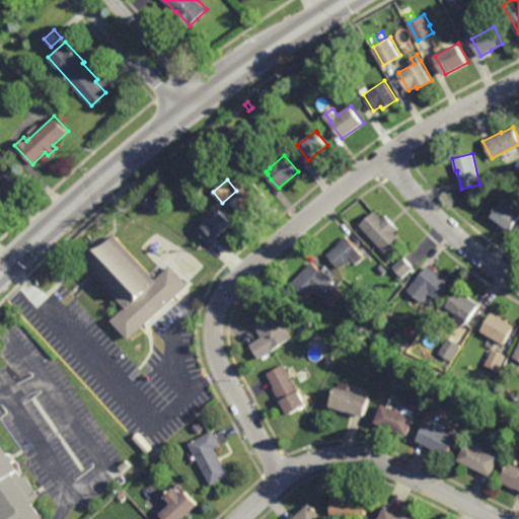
[(247,188),(254,181),(268,198),(248,214),(235,199),(240,194),(237,191),(239,188),(237,184),(241,180),(247,188)]
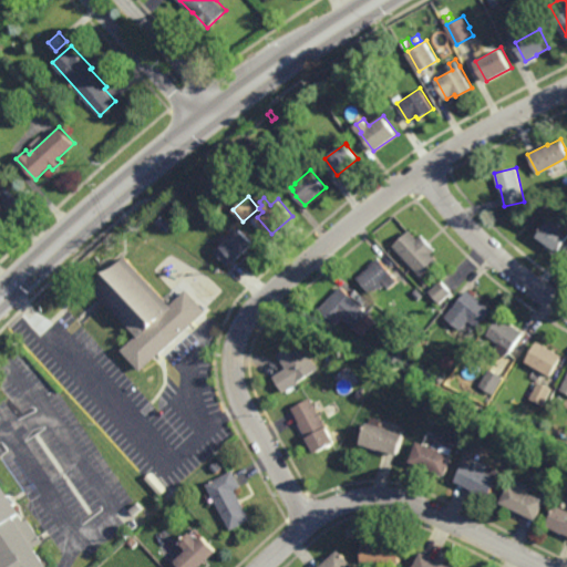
[(566,232),(566,255),(562,249),(558,251),(537,236),(549,220),(566,232)]
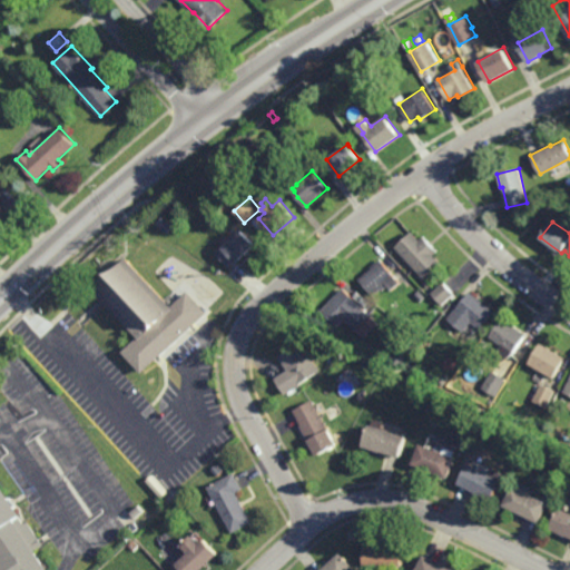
[(238,263),(236,261),(231,266),(216,252),(223,246),(225,247),(243,229),(257,244),(238,263)]
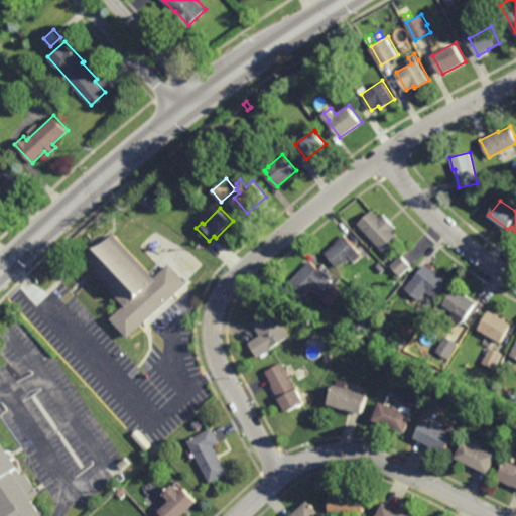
[(379,218),(383,214),(395,226),(391,230),(398,238),(383,252),(357,224),(372,210),(379,218)]
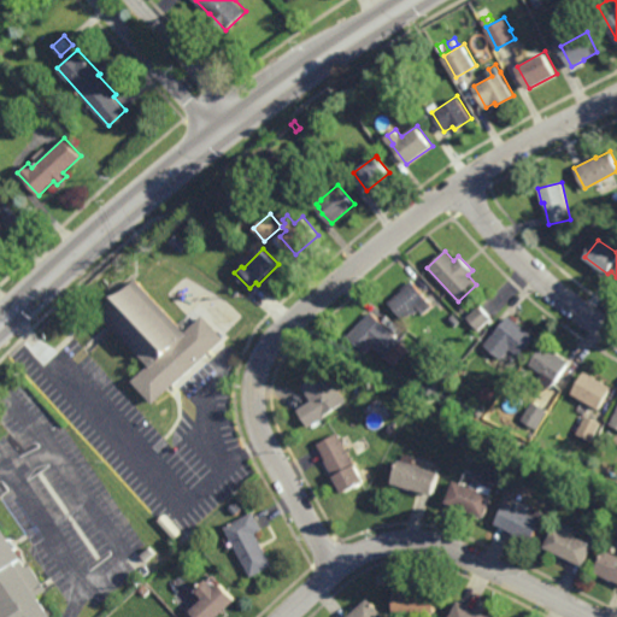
[(186,331),(203,315),(224,339),(153,405),(131,381),(150,365),(100,312),(136,280),(186,331)]
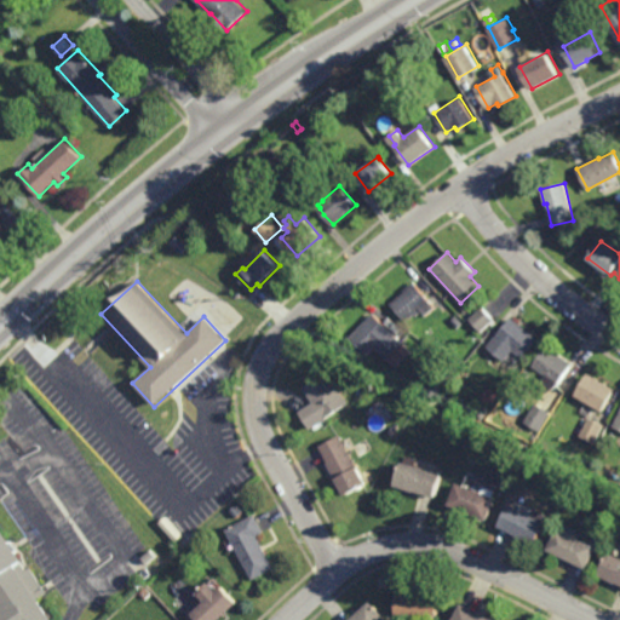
[(424,316),(420,311),(415,315),(414,314),(406,322),(390,303),(403,292),(402,291),(413,282),(434,309),(424,316)]
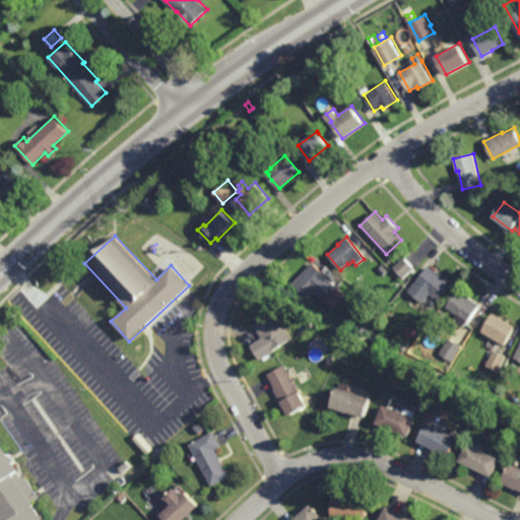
[(403,277),(398,272),(397,273),(392,269),(404,258),(413,267),(403,277)]
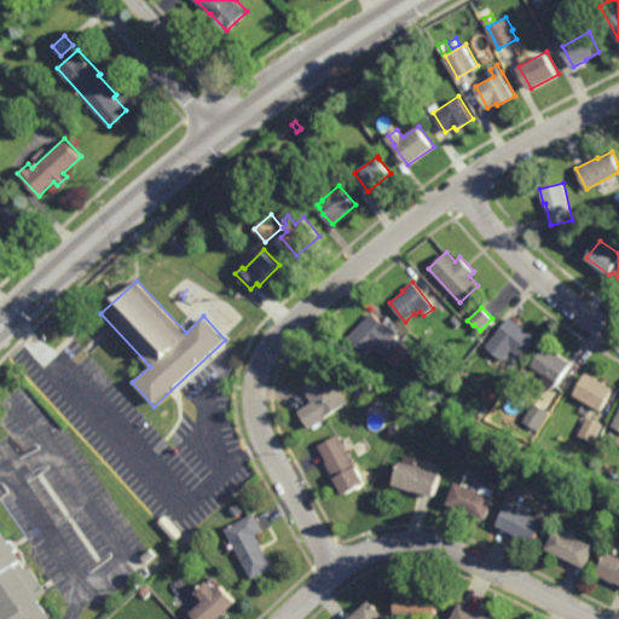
[(386,359),(372,346),(365,354),(347,337),(371,313),(401,342),(386,359)]
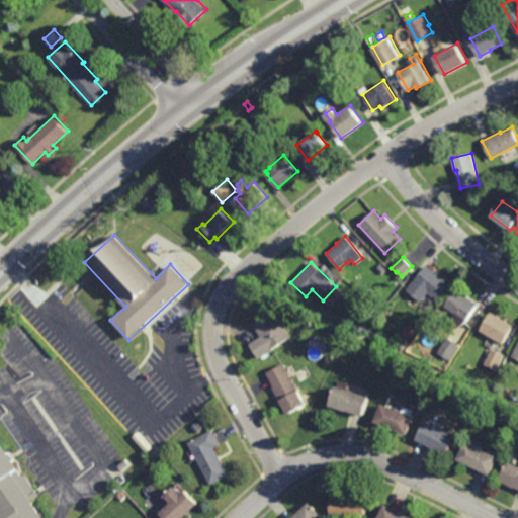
[(448,282),(435,298),(428,292),(421,301),(407,289),(427,265),(448,282)]
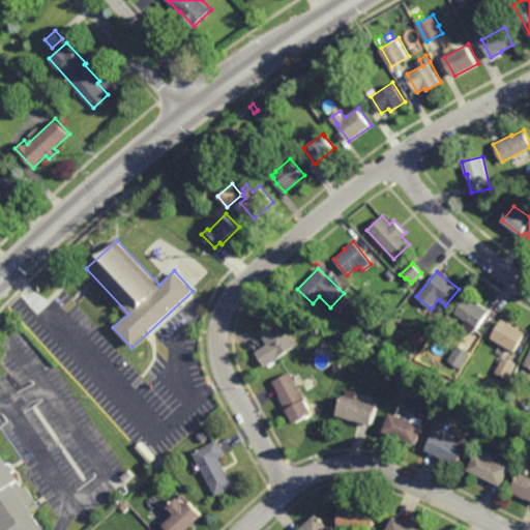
[(477,328),(455,313),(468,296),(490,311),(477,328)]
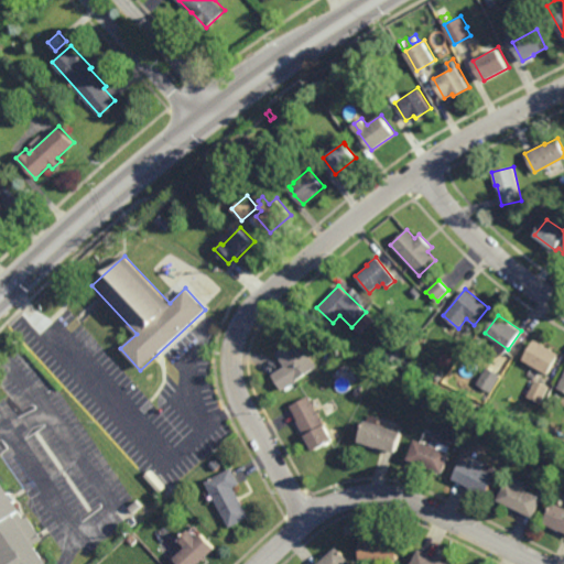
[(484,340),(478,348),(473,344),(478,336),(484,340)]
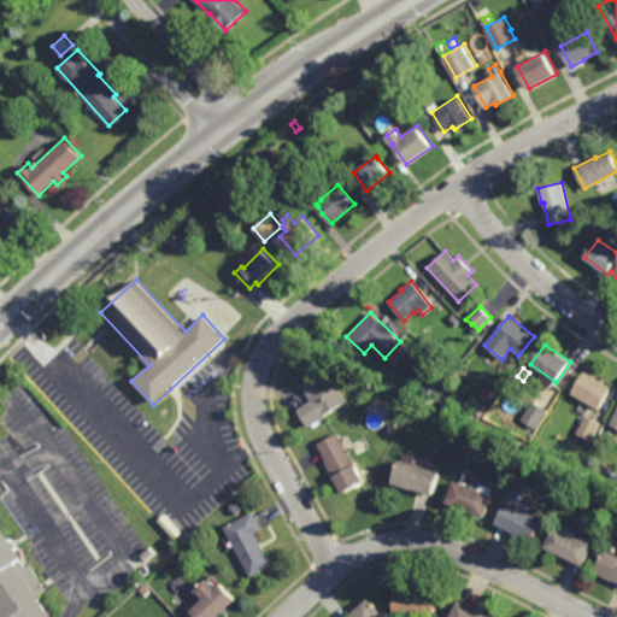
[(307,428),(297,411),(312,400),(301,386),(324,370),(346,401),(307,428)]
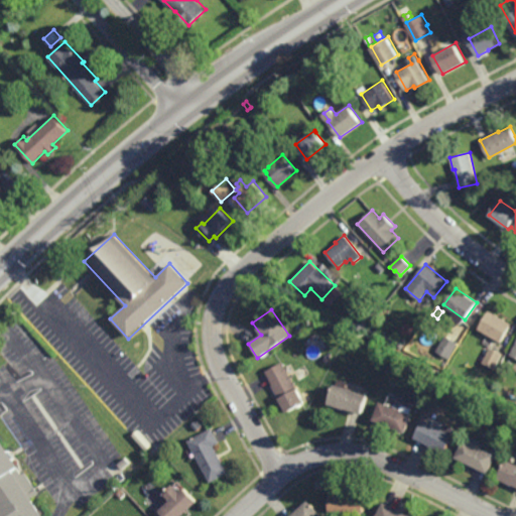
[(501,343),(480,330),(490,311),(512,325),(501,343)]
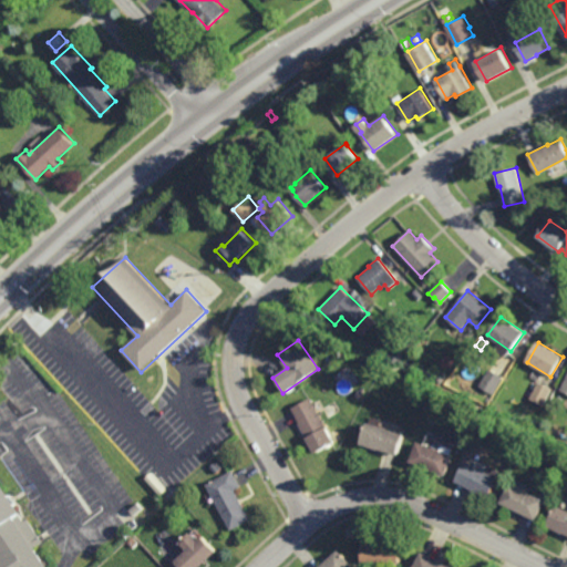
[(511,367),(504,362),(513,350),(518,354),(511,367)]
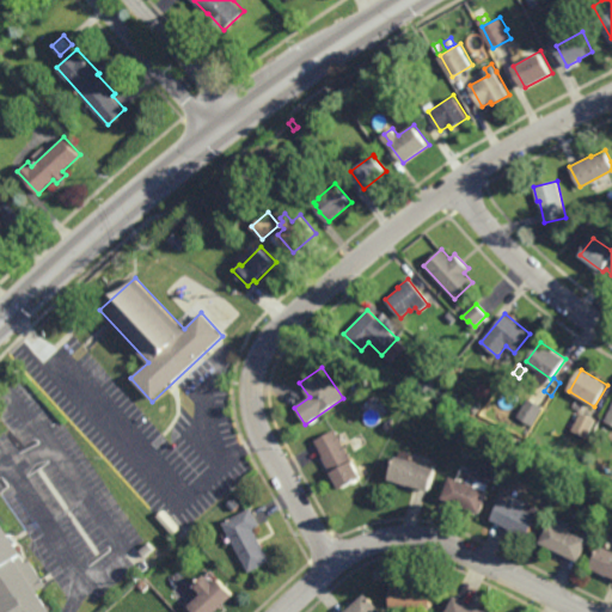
[(531,426),(518,417),(530,398),(543,408),(531,426)]
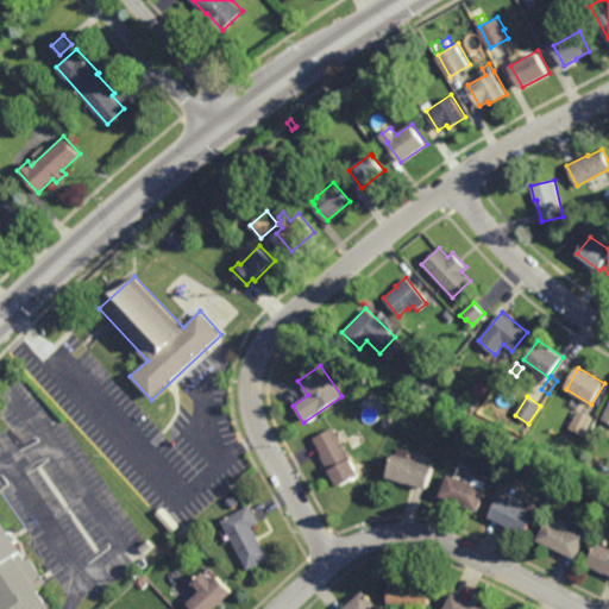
[(475,412),(469,407),(475,399),(481,403),(475,412)]
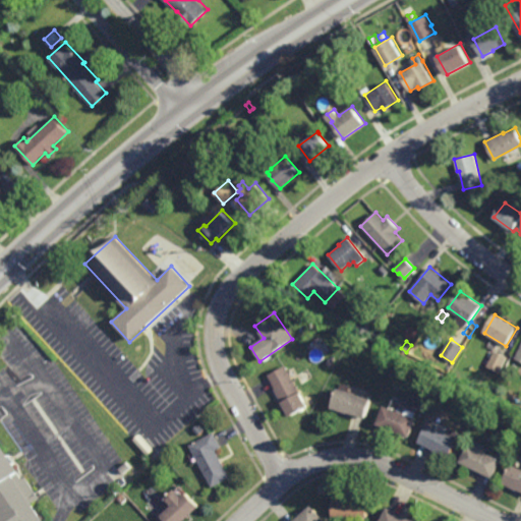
[(500,372),(487,366),(495,352),(508,358),(500,372)]
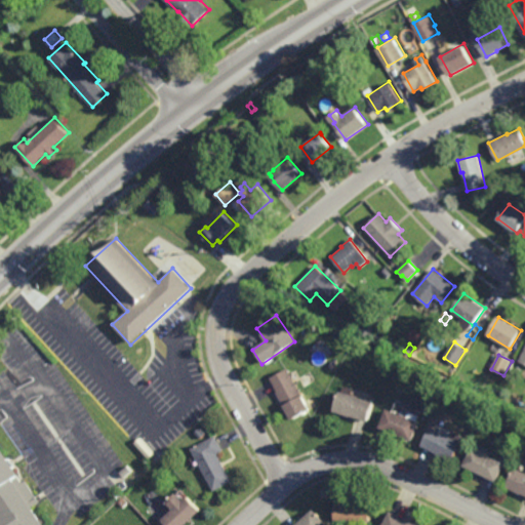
[(333,369),(328,367),(331,360),(336,362),(333,369)]
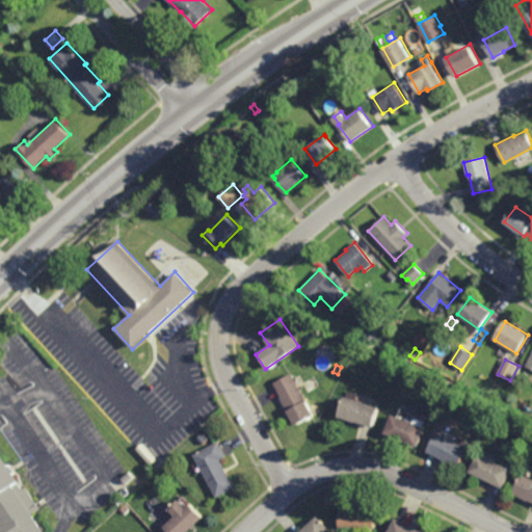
[(294,426),(287,411),(280,397),(281,397),(273,384),(273,383),(290,374),(313,416),(294,426)]
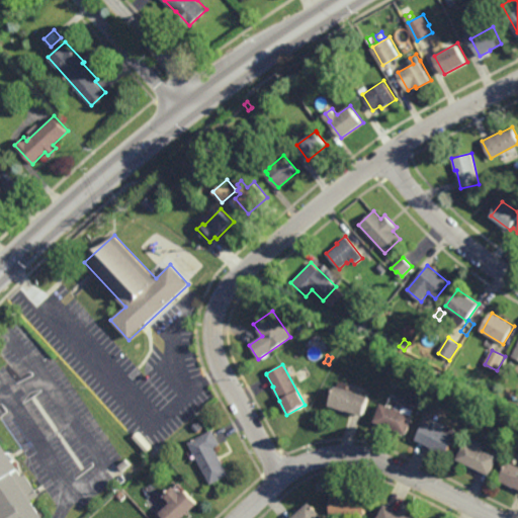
[(362,417),(329,406),(335,386),(368,398),(362,417)]
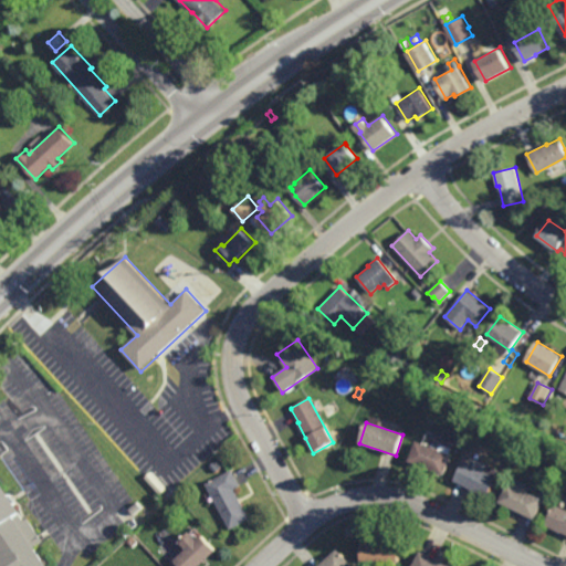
[(444,475),(409,461),(417,441),(452,456),(444,475)]
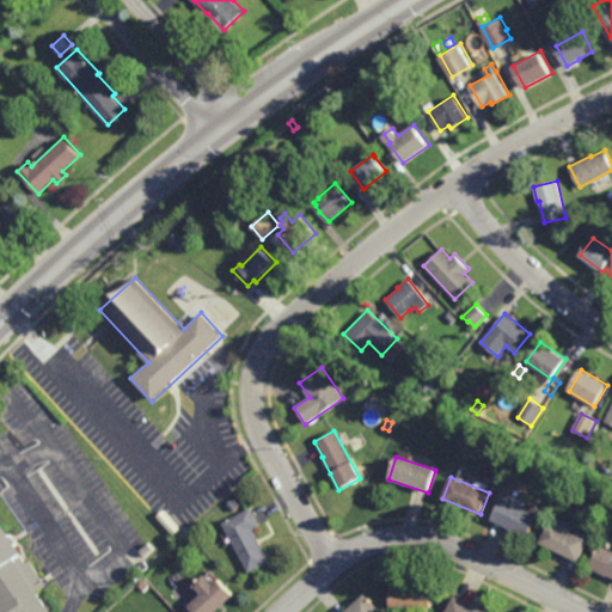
[(577,491),(569,487),(573,479),(581,484),(577,491)]
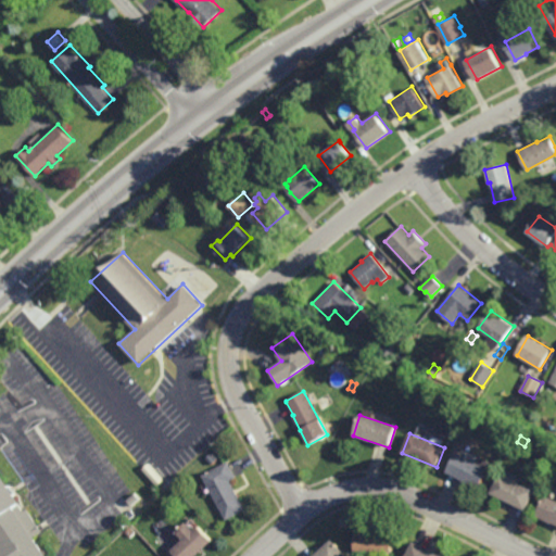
[(477,464),(480,457),(490,462),(488,468),(489,469),(479,490),(464,482),(464,481),(447,472),(456,454),(477,464)]
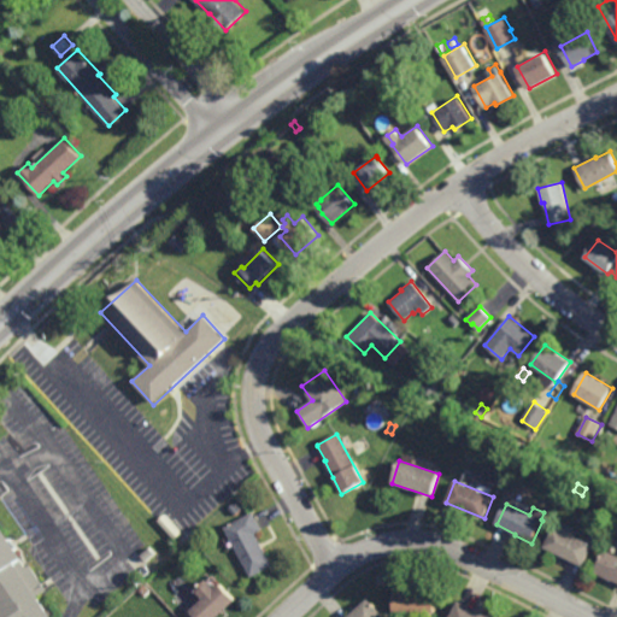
[(252,577),(225,528),(253,512),(263,530),(256,534),(274,566),(252,577)]
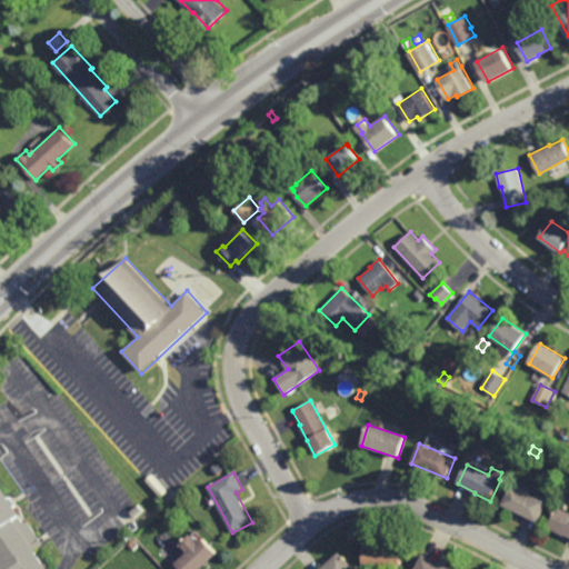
[(538,522),(502,505),(511,486),(548,503),(538,522)]
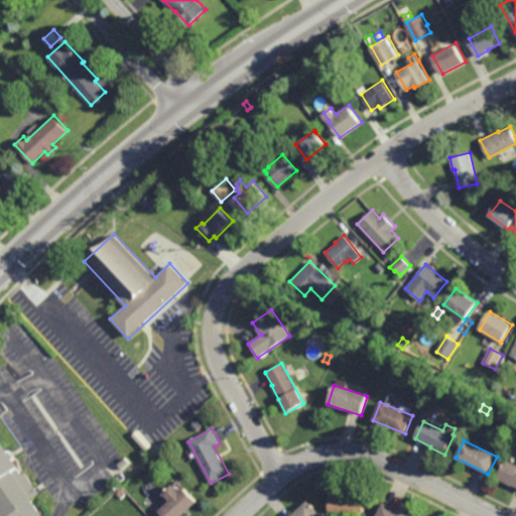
[(20,475),(23,472),(37,493),(30,498),(38,511),(40,510),(43,514),(40,515),(0,515),(0,442),(17,468),(16,469),(20,475)]
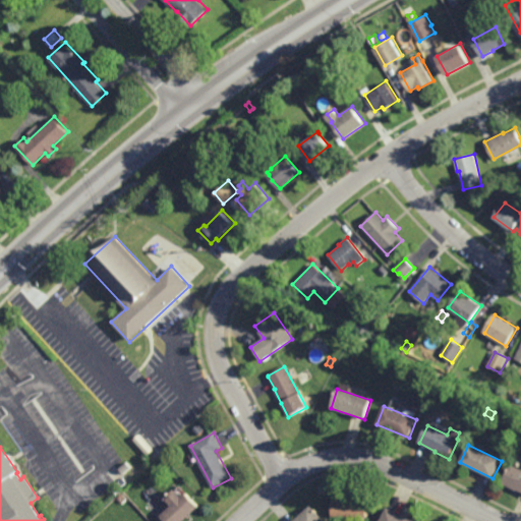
[(520,491),(517,490),(502,483),(511,465),(520,469),(520,491)]
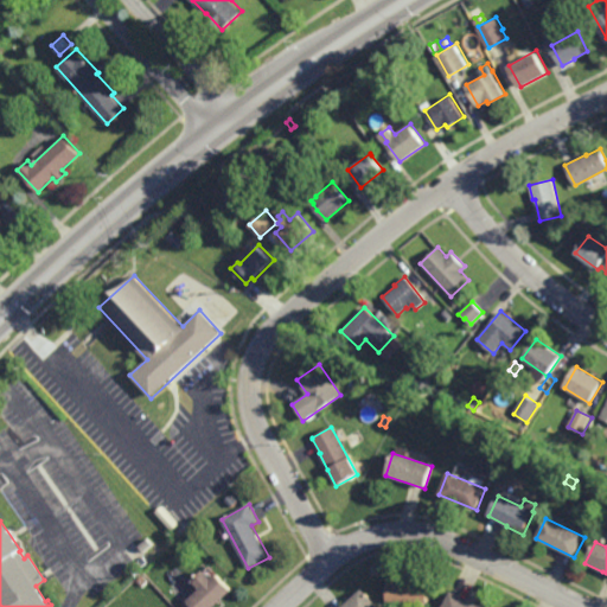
[(212,580),(216,575),(231,592),(217,606),(215,602),(210,606),(196,606),(190,600),(200,590),(192,582),(204,570),(212,580)]
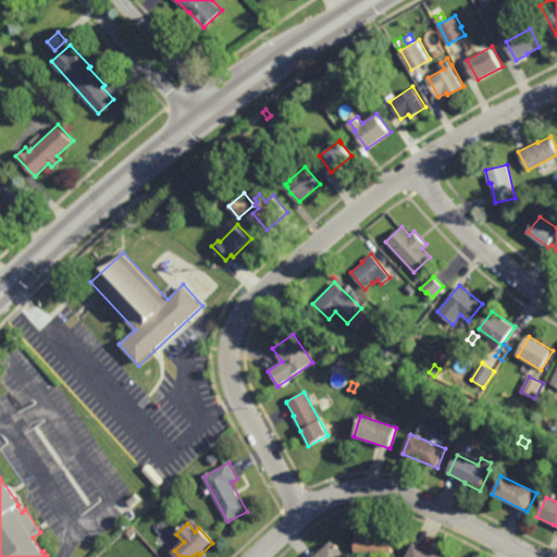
[(130,537),(125,533),(131,528),(135,533),(130,537)]
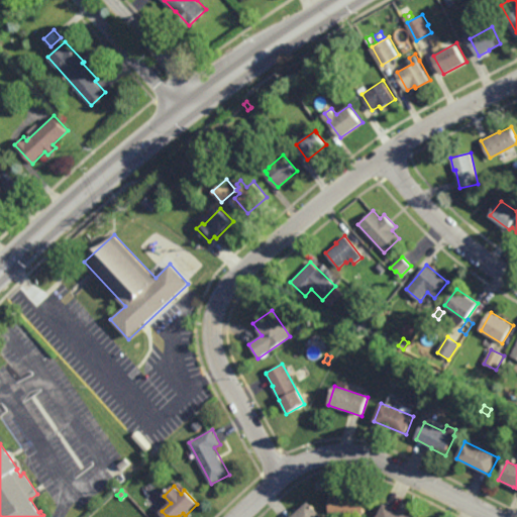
[(365,511),(330,509),(330,494),(365,494),(365,511)]
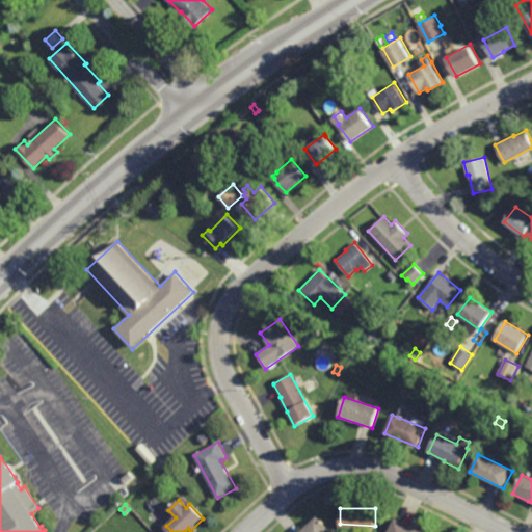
[(321,522),(323,521),(330,529),(326,531),(296,531),(312,519),(314,521),(317,517),(321,522)]
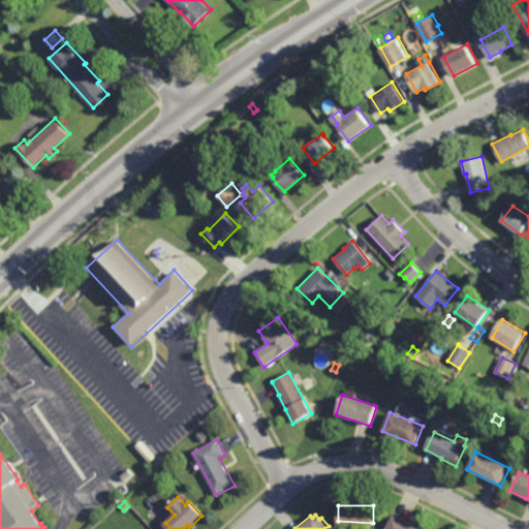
[(409,525),(410,522),(411,523),(412,521),(426,528),(425,528),(384,528),(392,517),(409,525)]
